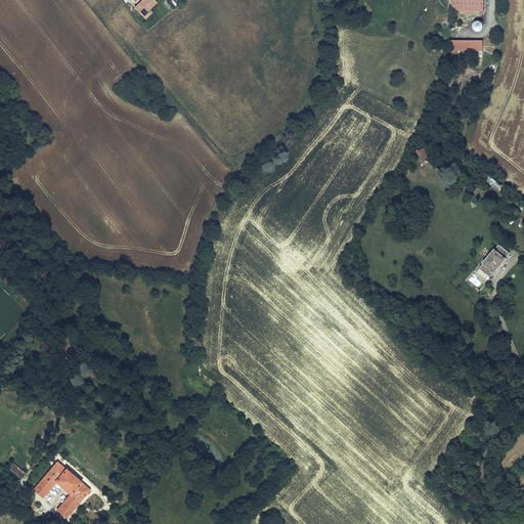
[(157,2),(155,0),(142,0),(142,1),(143,2),(141,3),(140,2),(135,8),(142,16),(149,9),(157,2)]
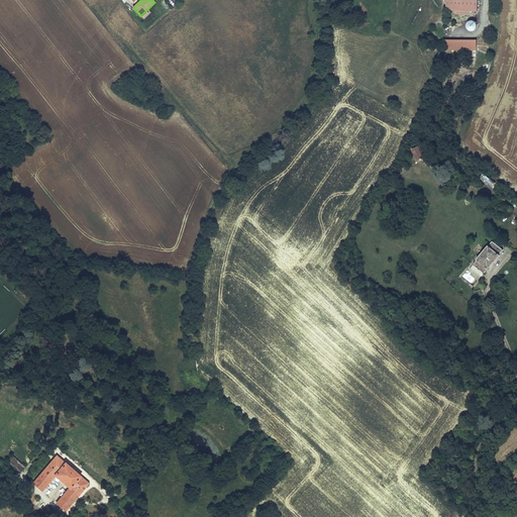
[(445,0),(446,10),(454,10),(472,11),(478,11),(478,0),(445,0)]
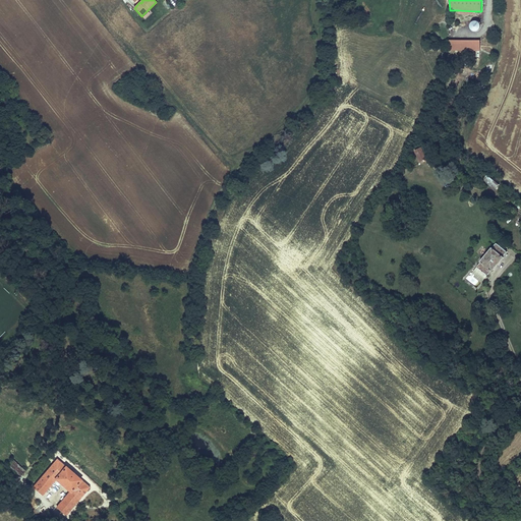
[(479,22),(469,22),(470,32),(479,32),(479,22)]
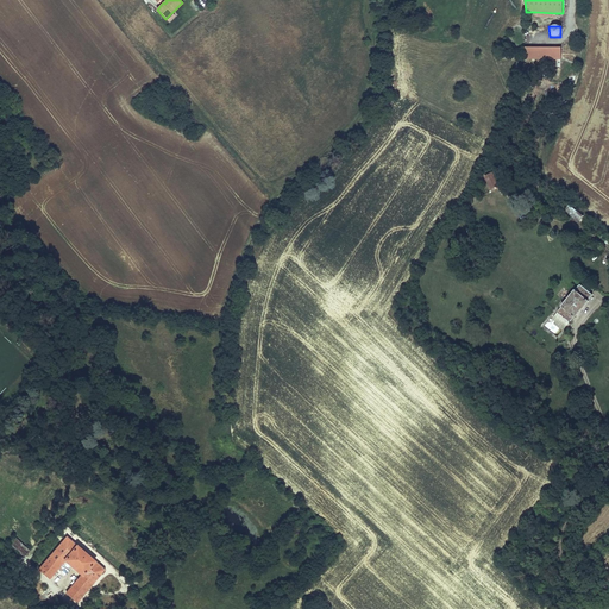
[(562,46),(525,46),(525,60),(562,60),(562,46)]
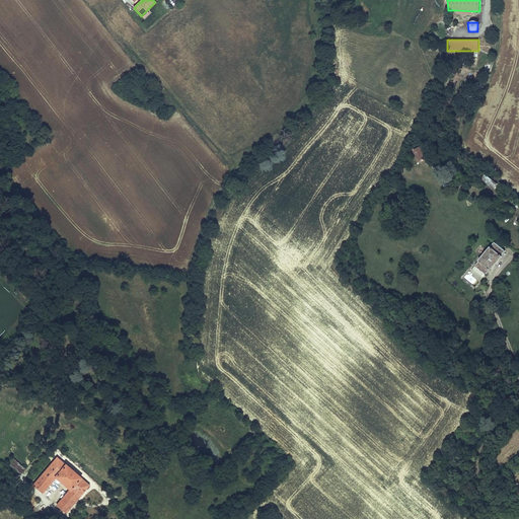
[(412,151),(418,162),(426,158),(420,147),(412,151)]
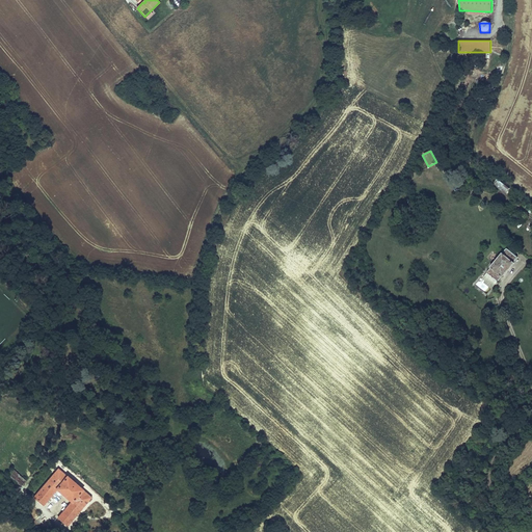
[(491,183),(502,191),(507,185),(497,177),(491,183)]
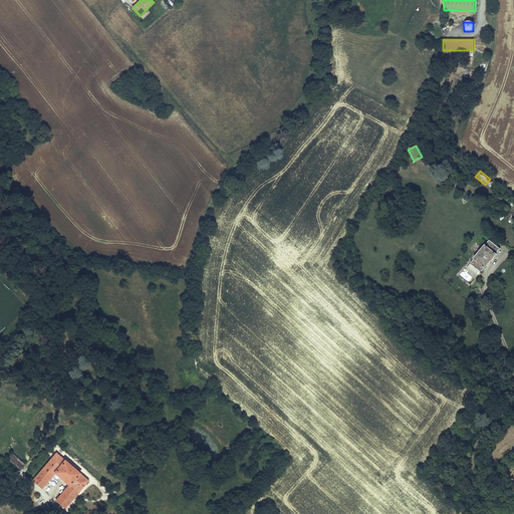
[(500,250),(490,242),(472,263),(482,271),(500,250)]
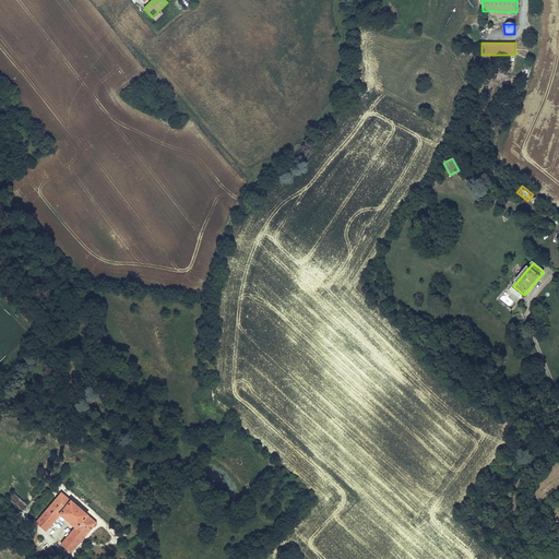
[(514,323),(524,321),(522,312),(512,316),(514,323)]
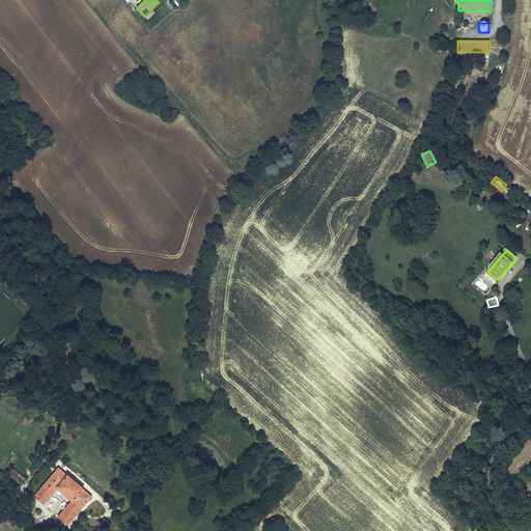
[(54,485),(75,503),(60,519),(71,528),(95,499),(53,463),(28,492),(39,502),(54,485)]
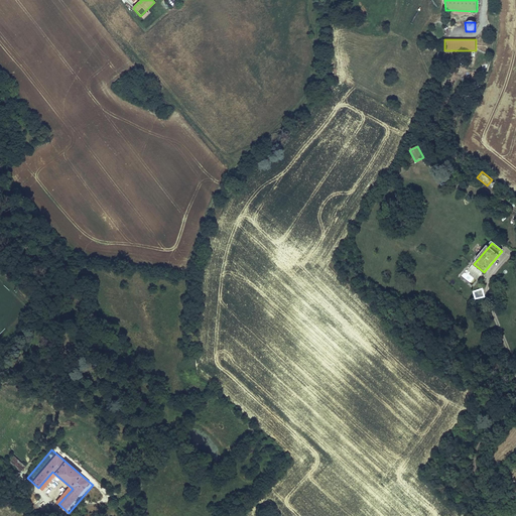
[(20,472),(25,467),(13,456),(8,461),(20,472)]
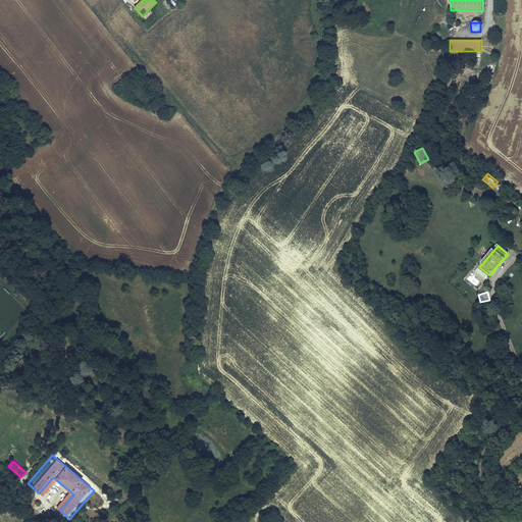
[(18,500),(12,494),(9,498),(15,504),(18,500)]
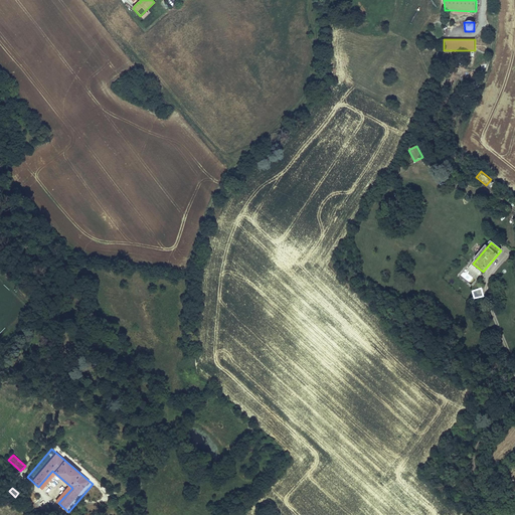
[(42,494),(35,501),(41,507),(49,499),(42,494)]
